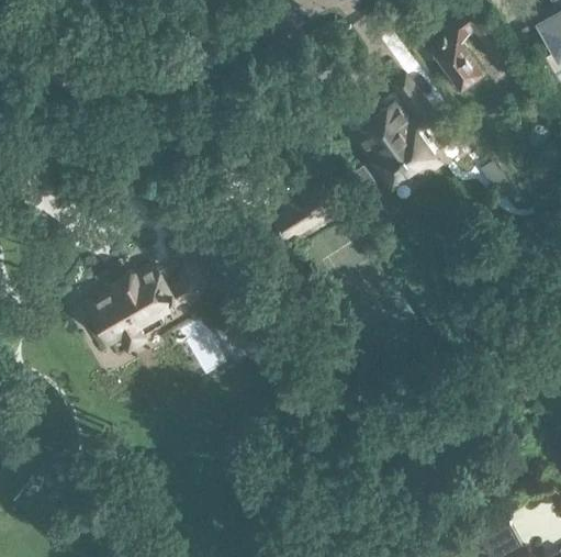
[(461,91),(484,74),(461,44),(474,34),(490,54),(493,52),(501,63),(509,57),(474,10),(438,36),(442,42),(430,49),(461,91)]
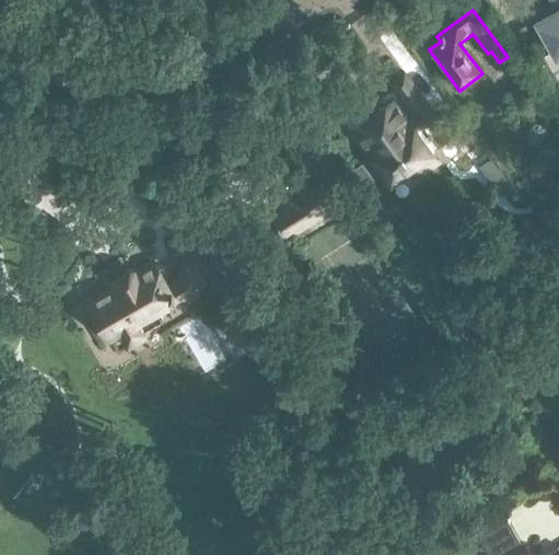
[(558,14),(537,27),(556,61),(558,58),(558,14)]
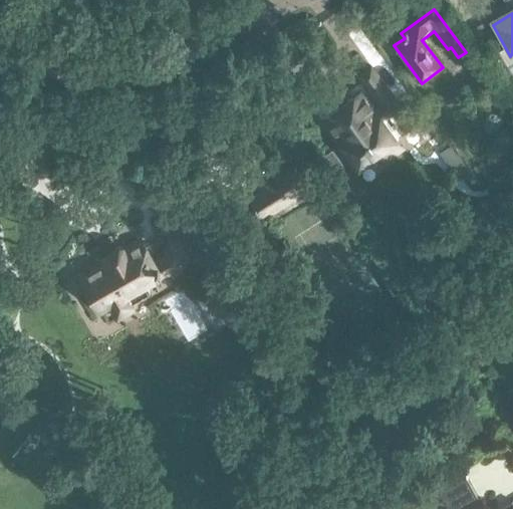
[(341,148),(358,172),(398,143),(383,122),(401,110),(371,70),(359,78),(374,98),(386,90),(392,99),(374,112),(361,95),(348,104),(345,100),(334,108),(337,112),(324,122),(342,147),(341,148)]
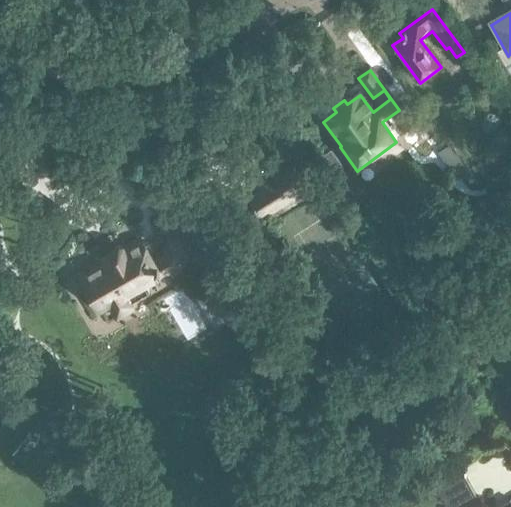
[(468,175),(448,147),(436,156),(456,184),(468,175)]
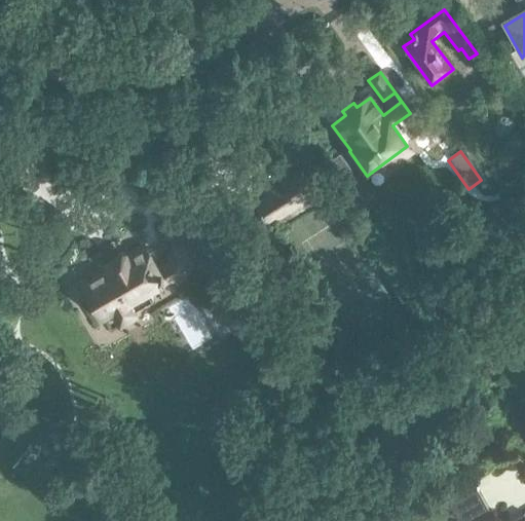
[(295,212),(297,215),(323,197),(305,169),(268,192),(270,195),(253,208),(267,229),(295,212)]
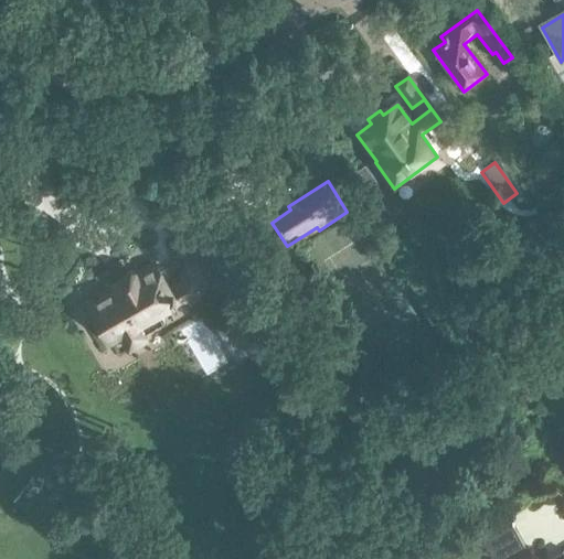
[(88,307),(107,340),(139,322),(147,334),(165,324),(160,316),(199,296),(210,254),(191,248),(180,285),(170,291),(155,265),(136,276),(134,271),(109,285),(114,292),(88,307)]
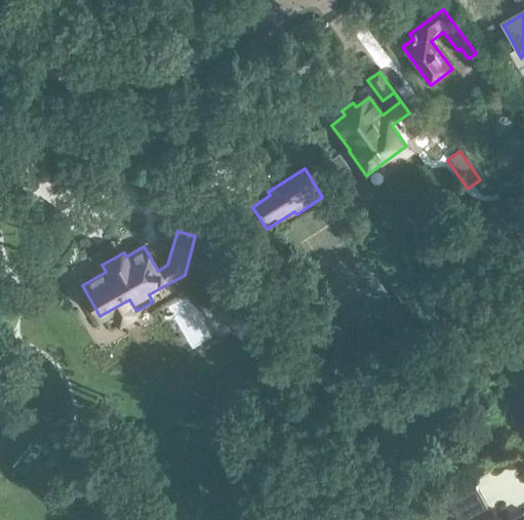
[(212,295),(230,324),(250,312),(233,282),(212,295)]
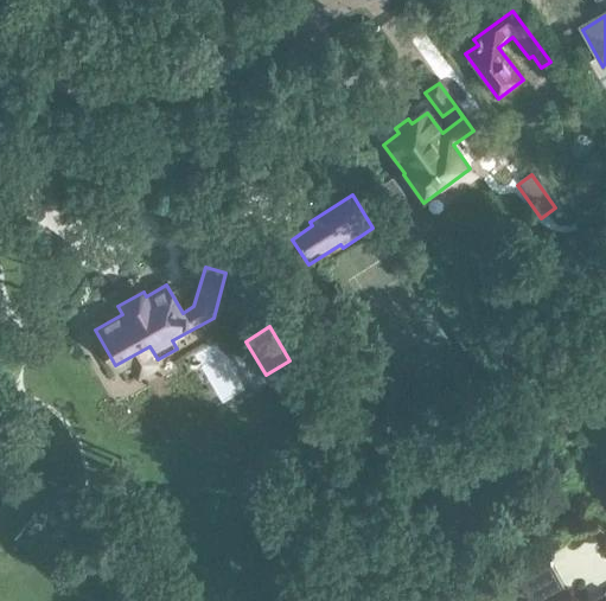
[(435,439),(441,443),(450,442),(453,438),(452,429),(447,424),(440,426),(435,432),(435,439)]
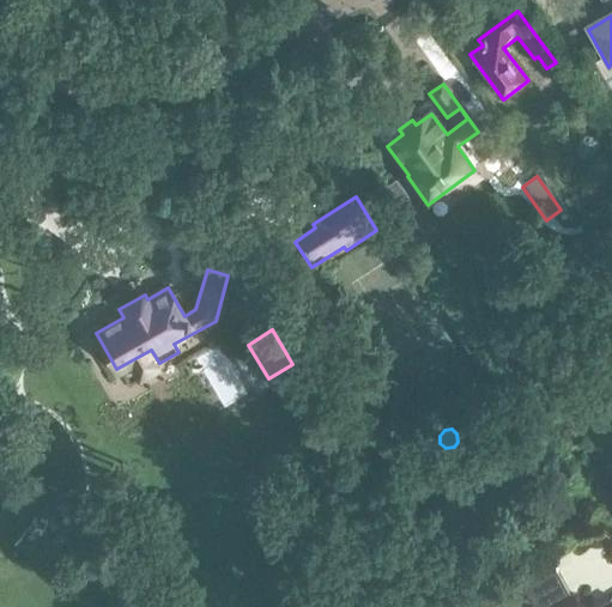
[(44,544),(28,532),(14,550),(35,565),(48,546),(44,544)]
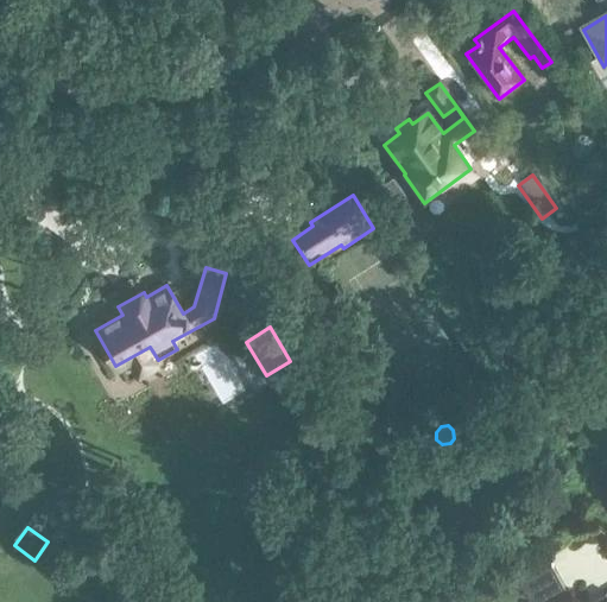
[(590,601),(585,583),(539,596),(541,601),(590,601)]
